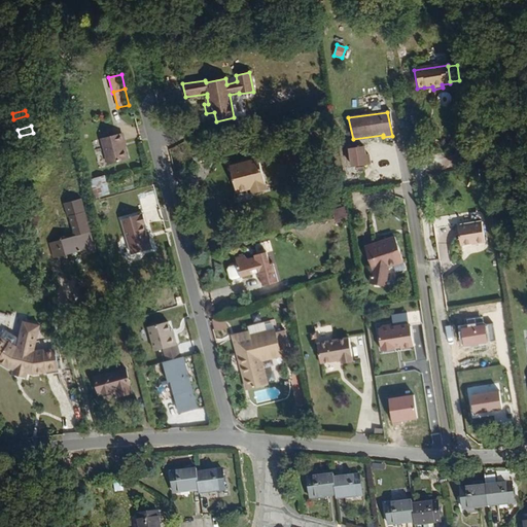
[(100,139),(107,165),(127,160),(119,134),(100,139)]
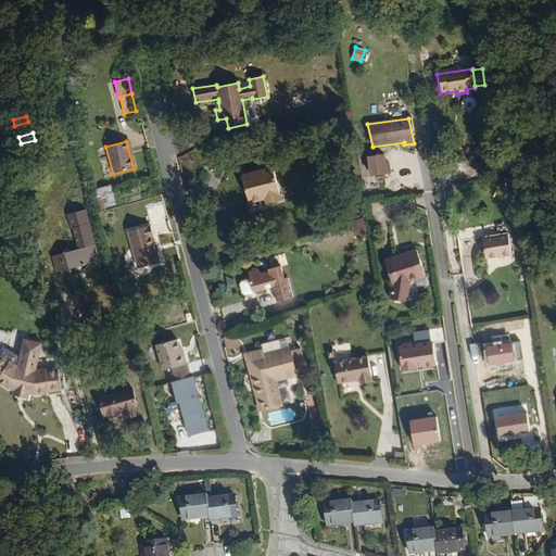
[(387,153),(367,155),(370,175),(392,172),(390,162),(388,162),(387,153)]
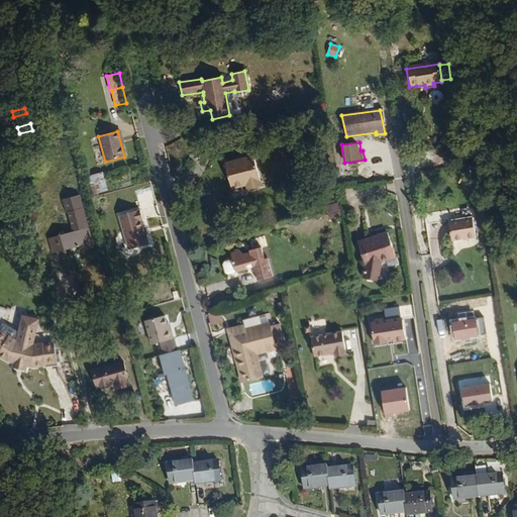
[(252,152),(225,161),(233,188),(247,184),(248,188),(262,184),(252,152)]
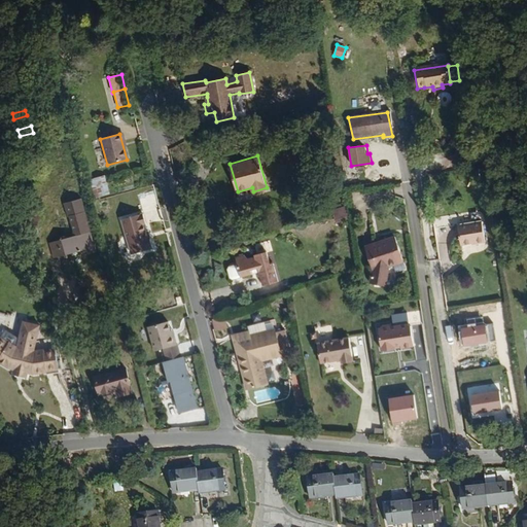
[(89,179),(94,199),(105,196),(100,176),(89,179)]
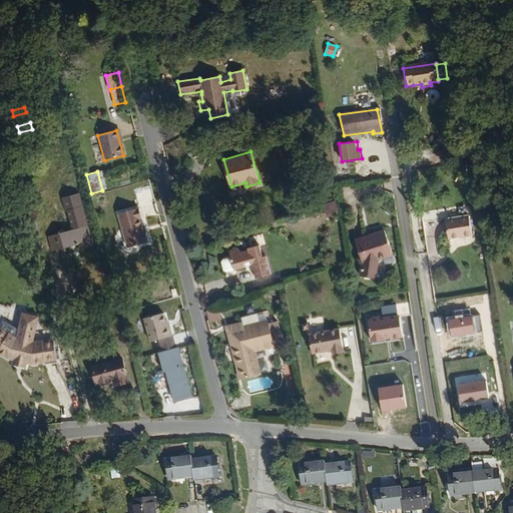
[(73,231),(49,237),(53,252),(85,243),(86,246),(93,244),(80,195),(62,200),(65,213),(68,212),(73,231)]
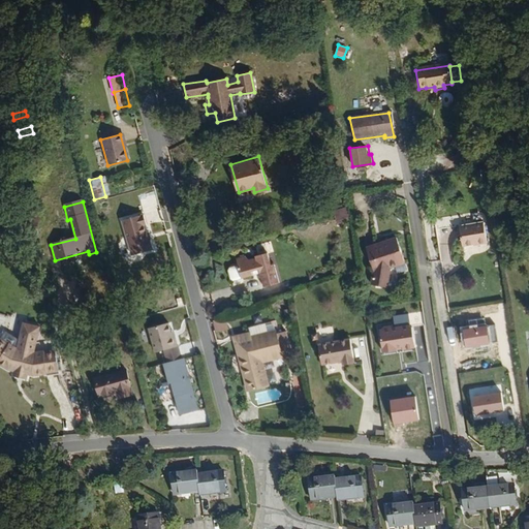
[(337,223),(351,217),(347,206),(333,211),(337,223)]
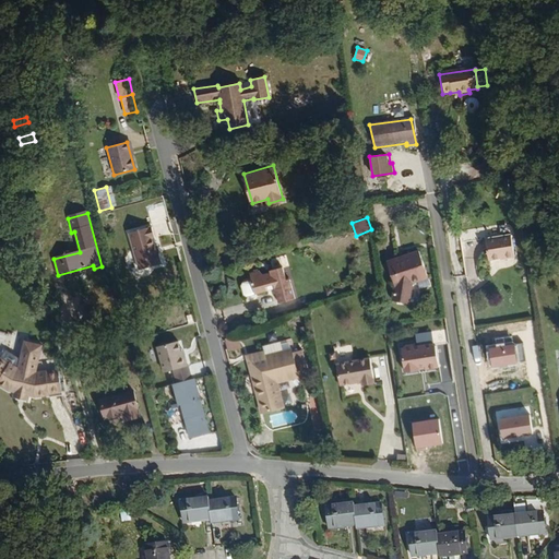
[(130,234),(131,239),(153,234),(152,228),(130,234)]
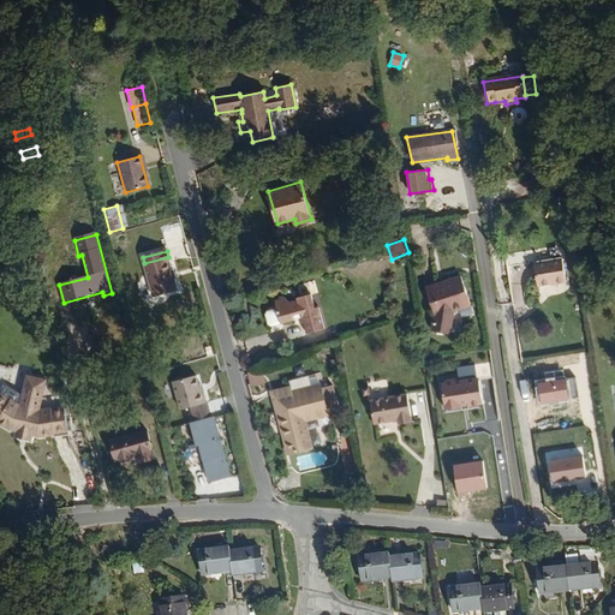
[(509,264),(530,262),(529,251),(508,254),(509,264)]
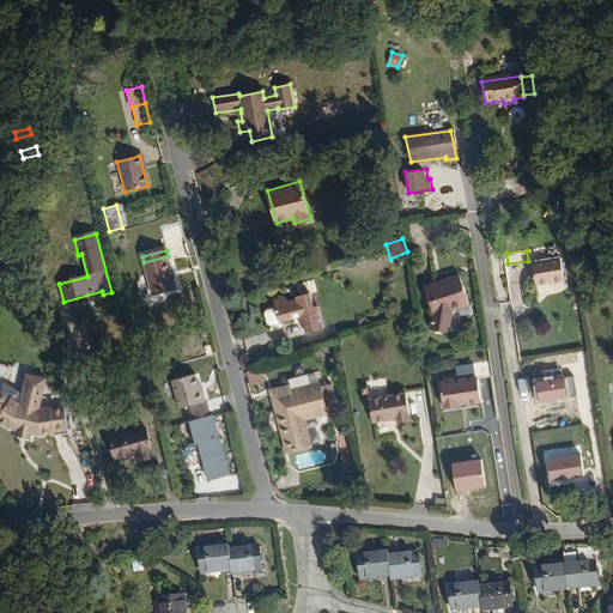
[(168,256),(144,262),(155,297),(178,290),(176,279),(173,280),(170,272),(167,262),(170,262),(168,256)]
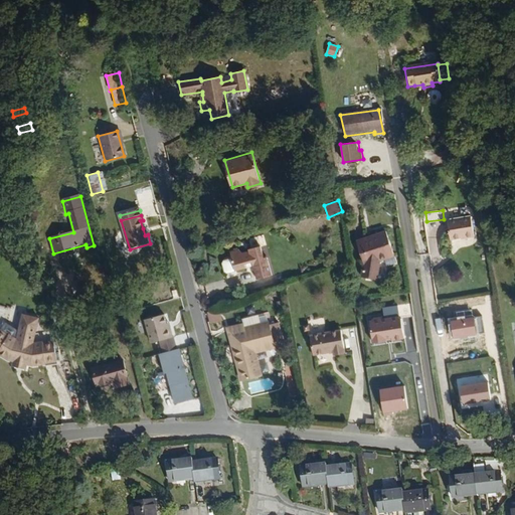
[(471,217),(446,221),(450,241),(474,237),(471,217)]
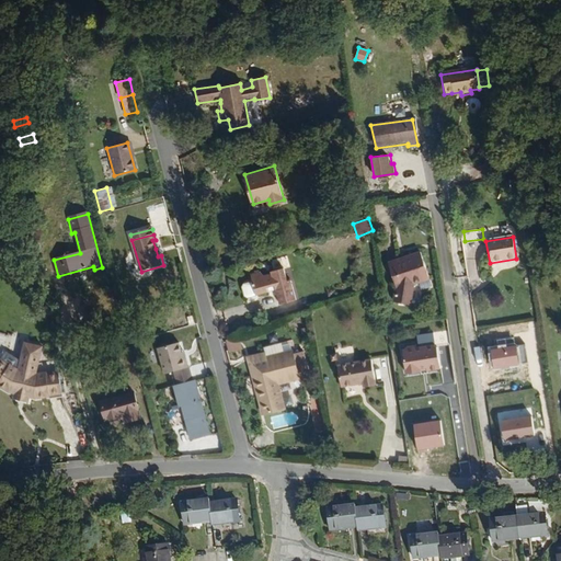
[(398,289),(397,305),(413,307),(414,286),(430,282),(422,258),(390,267),(398,289)]
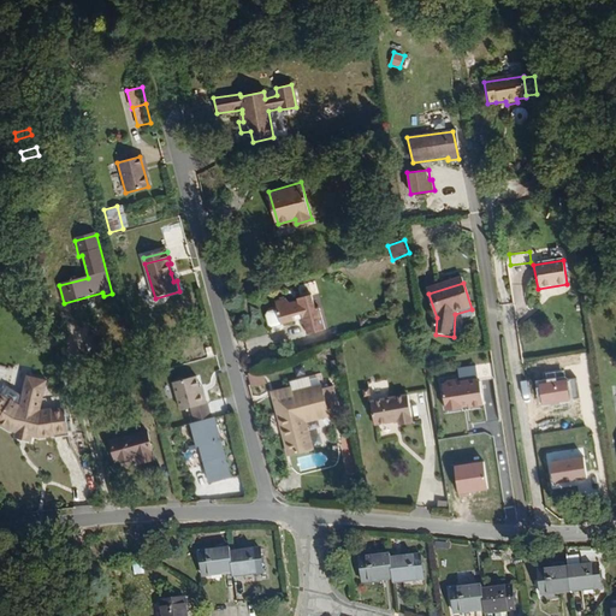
[(271,313),(268,317),(271,325),(274,327),(306,318),(309,333),(329,327),(321,304),(318,306),(313,291),(297,295),(298,297),(292,300),(286,297),(276,301),(279,311),(271,313)]
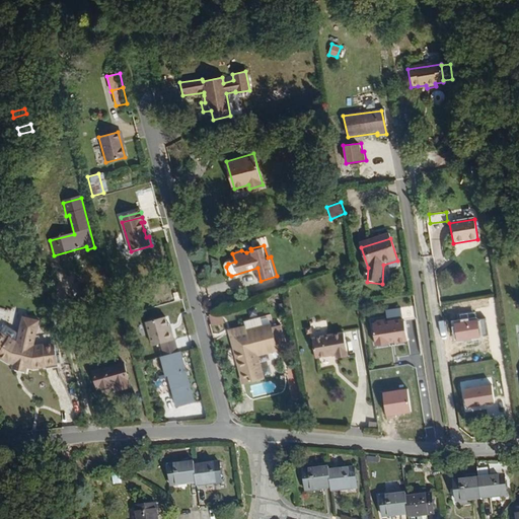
[(222,314),(210,316),(211,325),(224,323),(222,314)]
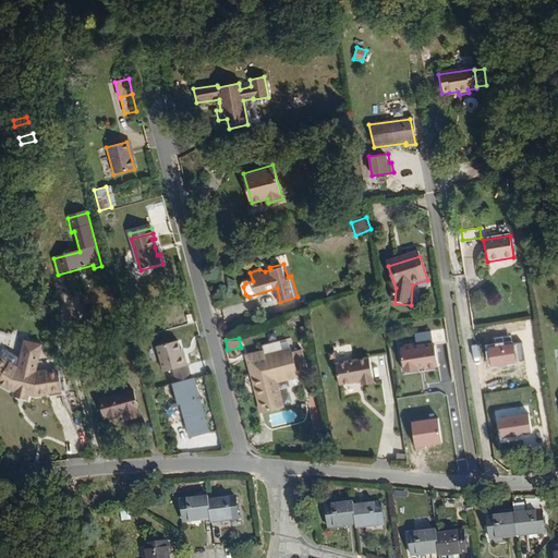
[(247,355),(262,411),(283,404),(277,380),(298,375),(296,370),(305,366),(300,348),(290,351),(290,348),(281,350),(279,339),(261,343),(263,350),(247,355)]
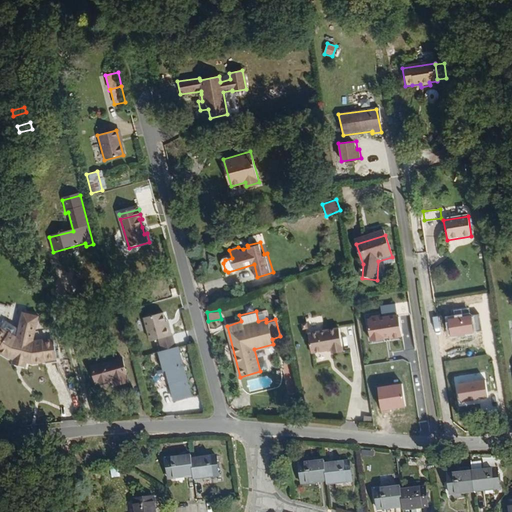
[(158,339),(172,335),(168,321),(166,322),(163,313),(143,319),(150,341),(158,339)]
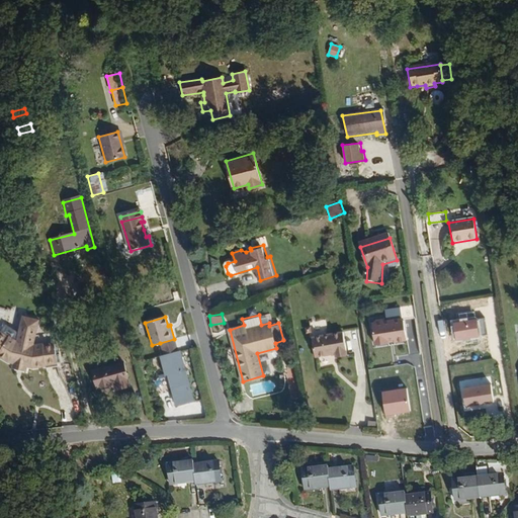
[(404,317),(372,322),(375,345),(407,341),(404,317)]
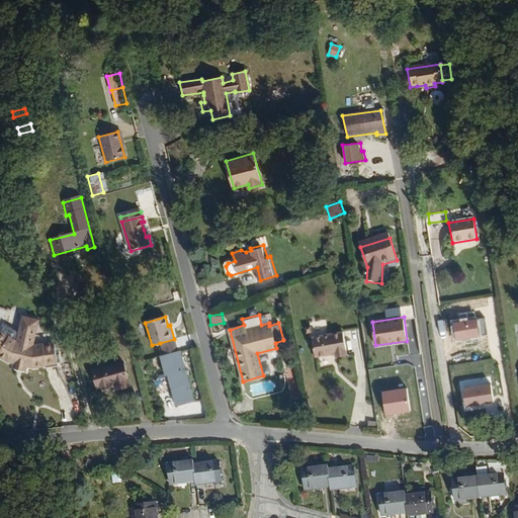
[(457,339),(480,336),(477,319),(454,323),(457,339)]
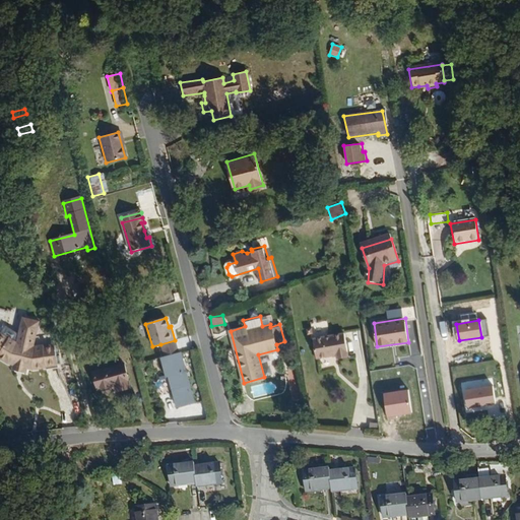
[(48,373),(60,372),(59,341),(43,343),(48,328),(33,322),(26,336),(13,322),(0,334),(0,354),(10,369),(15,370),(14,373),(27,377),(28,373),(37,375),(48,377),(48,373)]
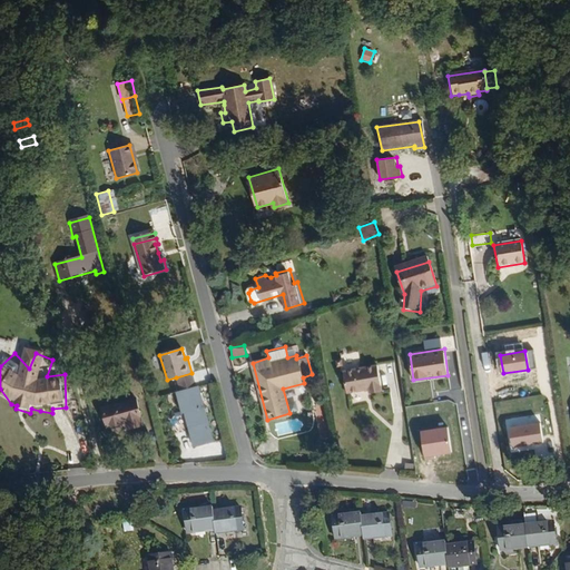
[(344,392),(365,389),(364,385),(380,382),(375,364),(342,370),(344,392)]
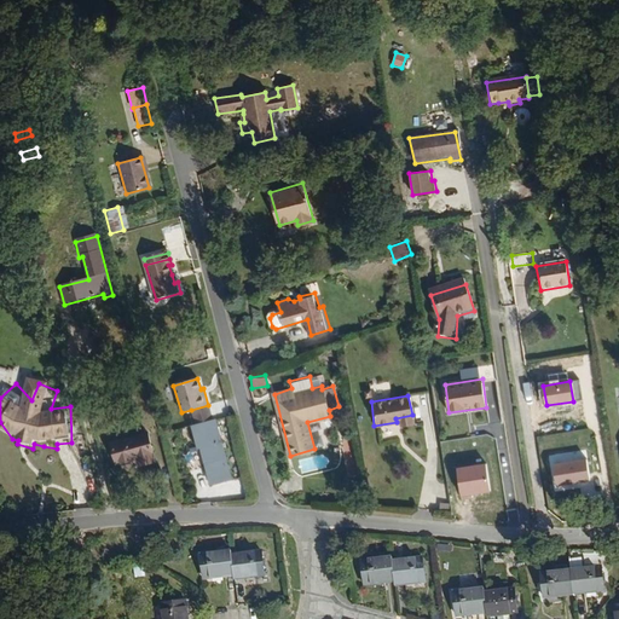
[(196,426),(213,421),(208,405),(191,410),(196,426)]
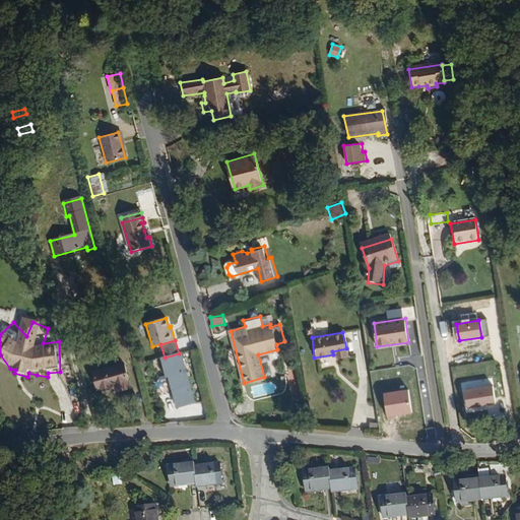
[(332,351),(333,354),(333,359),(347,356),(346,348),(332,351)]
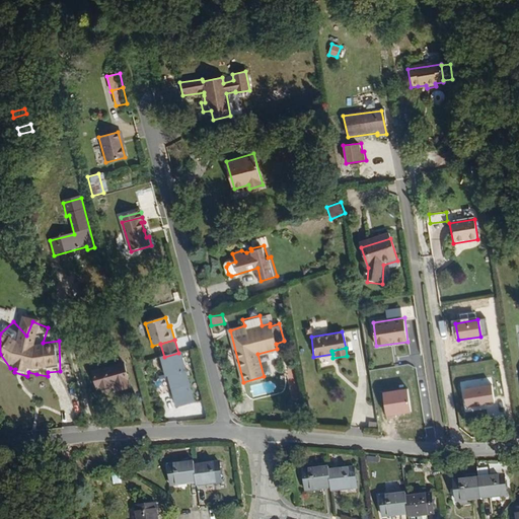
[(164,357),(162,358),(166,376),(169,375),(178,405),(194,401),(180,353),(178,353),(164,357)]
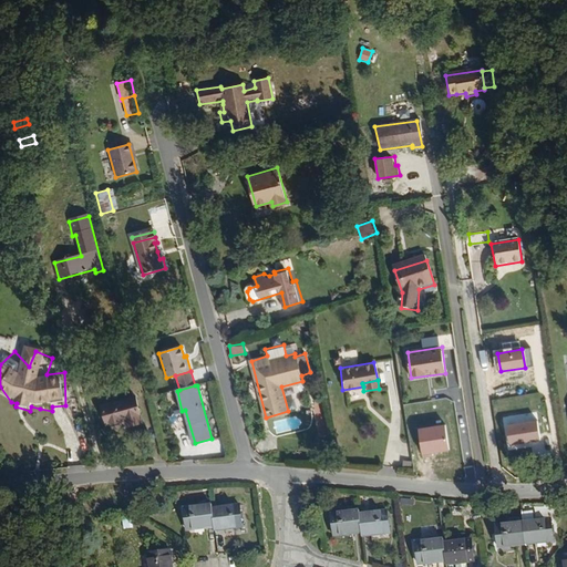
[(136,399),(102,408),(106,426),(126,422),(127,428),(143,424),(136,399)]
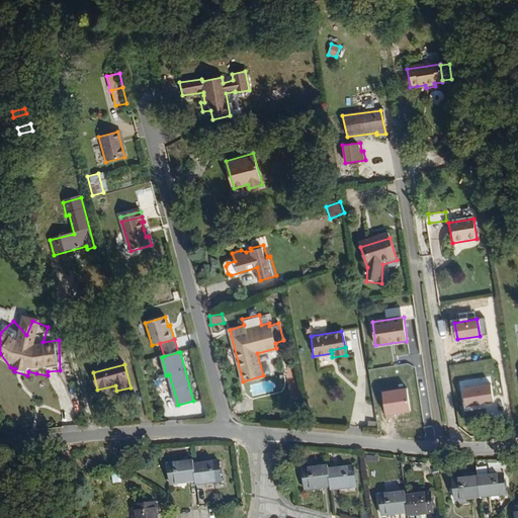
[(495,402),(492,383),(462,387),(465,406),(495,402)]
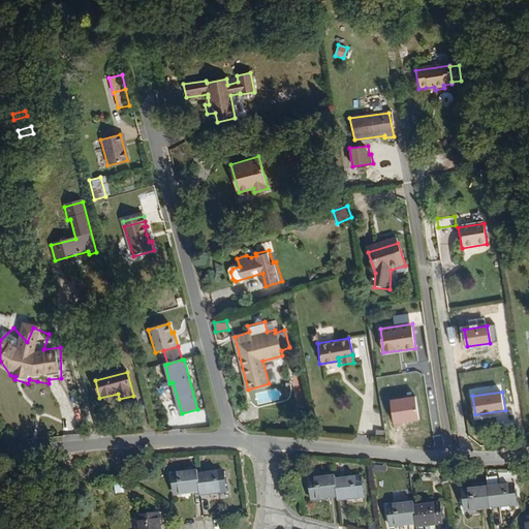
[(419,419),(416,396),(391,400),(395,424),(419,419)]
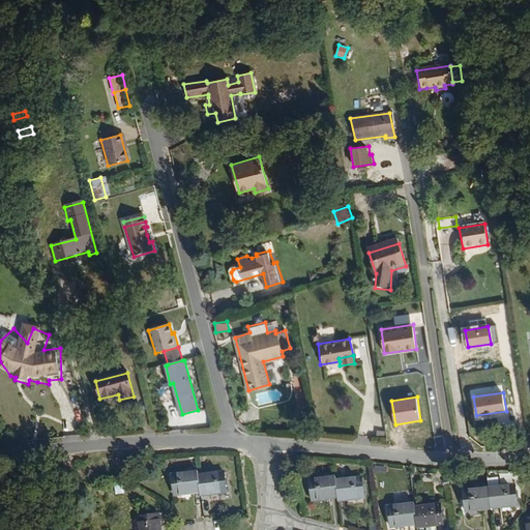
[(162,504),(188,499),(186,484),(185,477),(158,481),(162,504)]
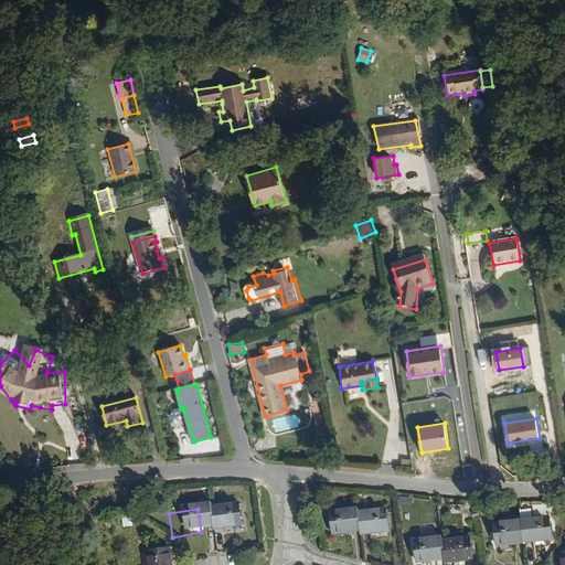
[(199,516),(201,532),(202,539),(228,534),(226,512),(199,516)]
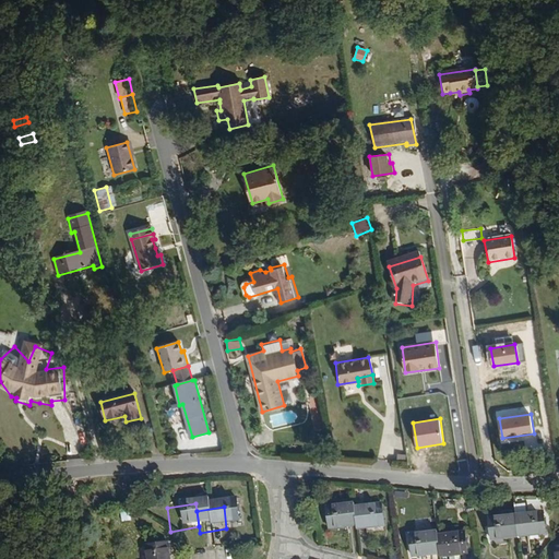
[(358,537),(356,521),(356,514),(330,519),(332,540),(358,537)]
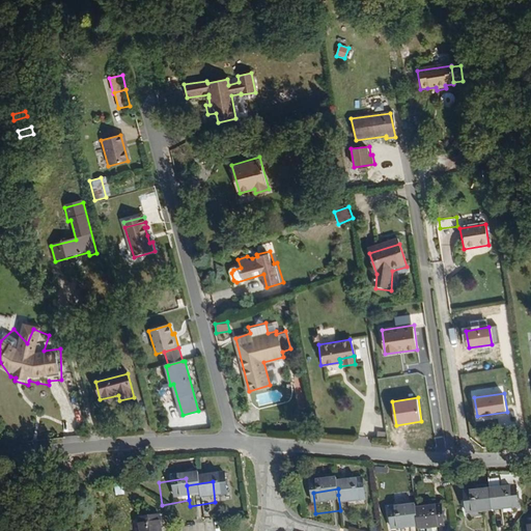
[(364,492),(338,495),(340,510),(340,513),(366,510),(364,492)]
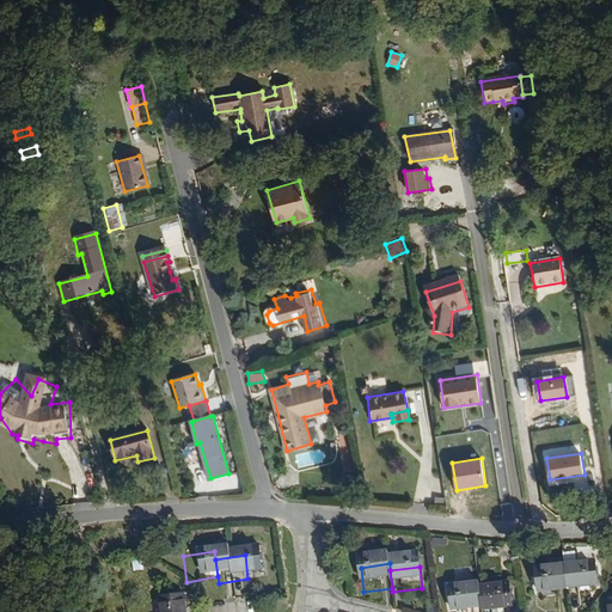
[(456,581),(465,581),(465,570),(454,570),(456,581)]
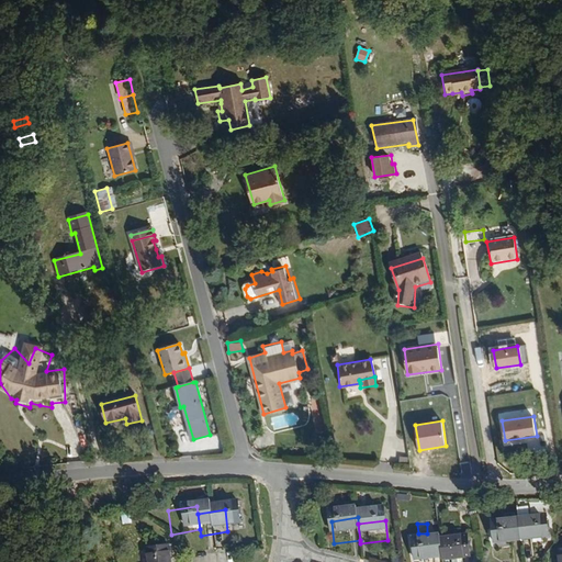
[(553,546),(550,525),(495,532),(497,554),(553,546)]
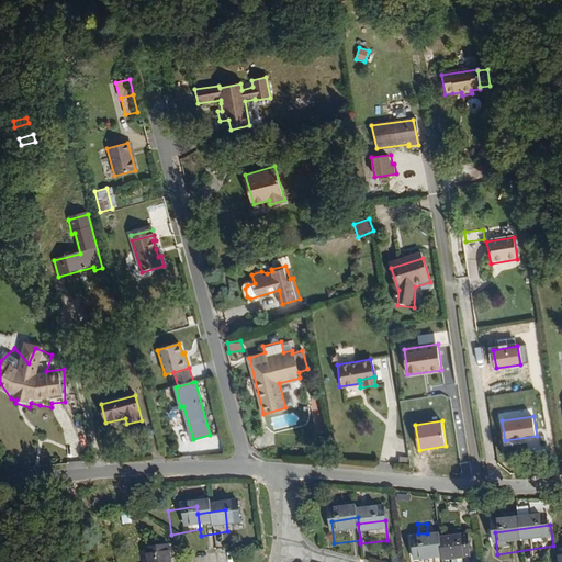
[(417,561),(444,559),(441,540),(441,537),(414,541),(415,561),(417,561)]
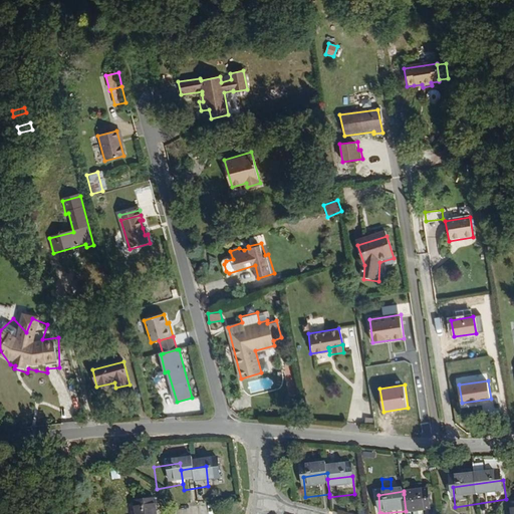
[(428,491),(404,494),(406,511),(406,513),(413,513),(424,513),(424,512),(431,511),(428,491)]
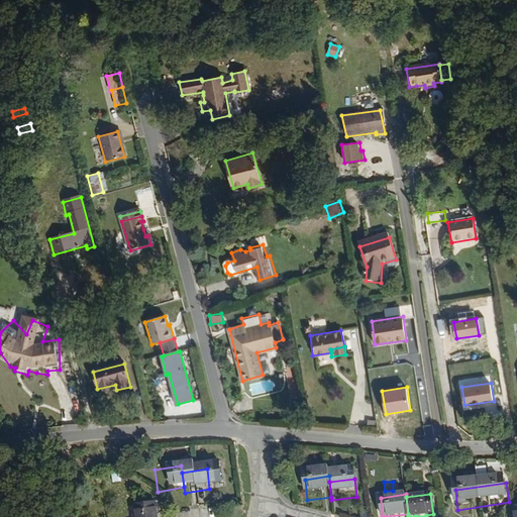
[(140,516),(140,508),(120,511),(120,516),(140,516)]
